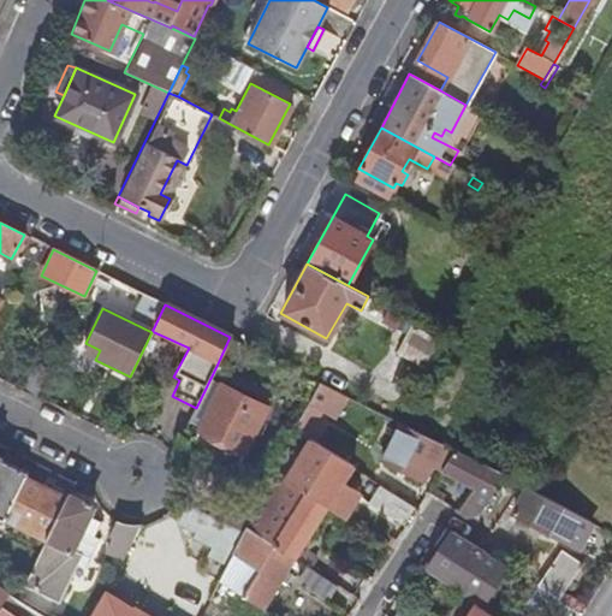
[(100,350),(85,343),(81,353),(95,360),(100,350)]
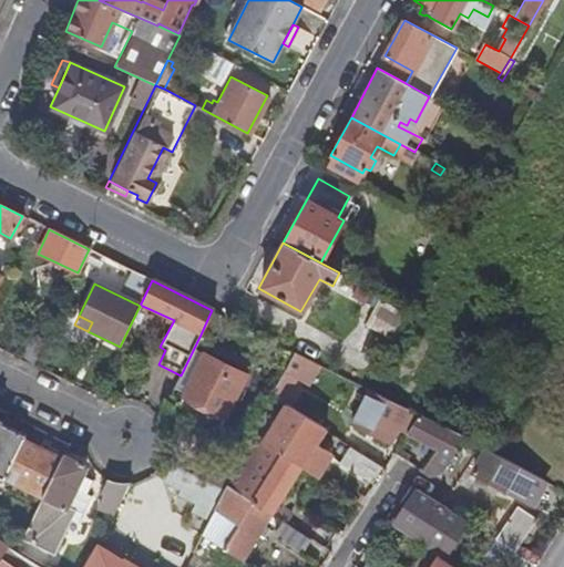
[(316,364),(293,352),(270,395),(282,402),(295,378),(306,383),(316,364)]
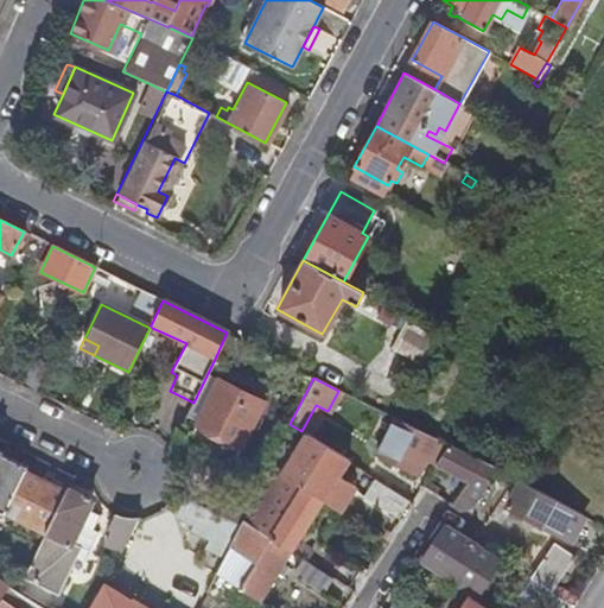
[(240,448),(262,403),(217,379),(190,432),(213,444),(216,436),(240,448)]
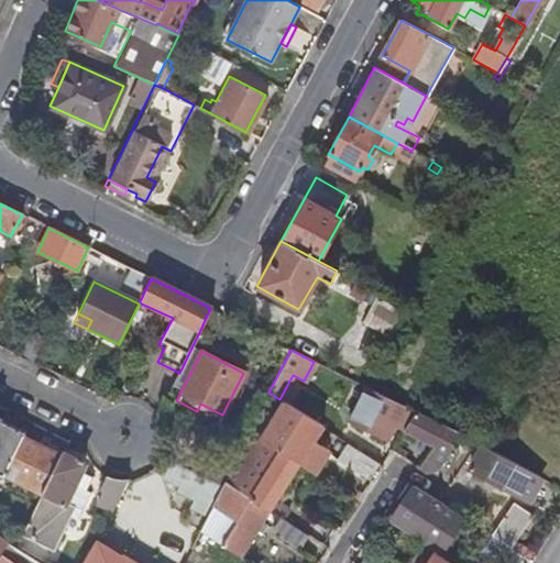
[(385,440),(403,406),(363,386),(347,421),(385,440)]
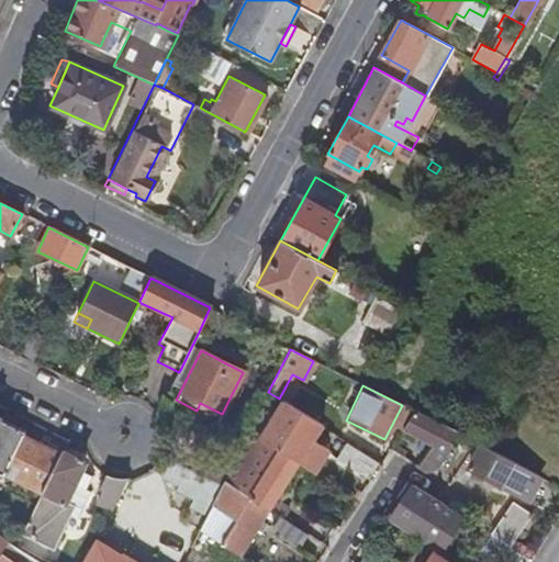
[(298,464),(321,426),(283,402),(260,440),(278,451),(298,464)]
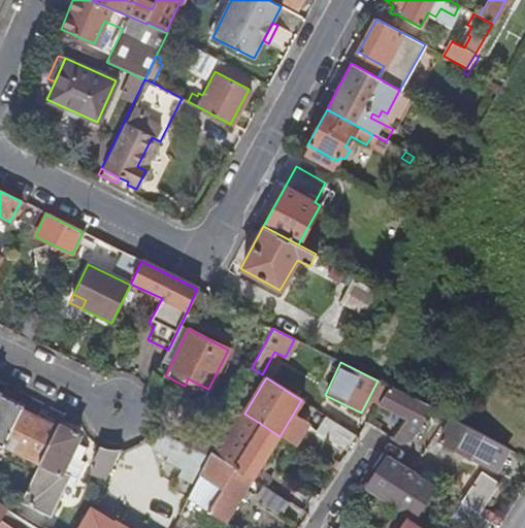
[(431,407),(389,387),(376,405),(419,427),(431,407)]
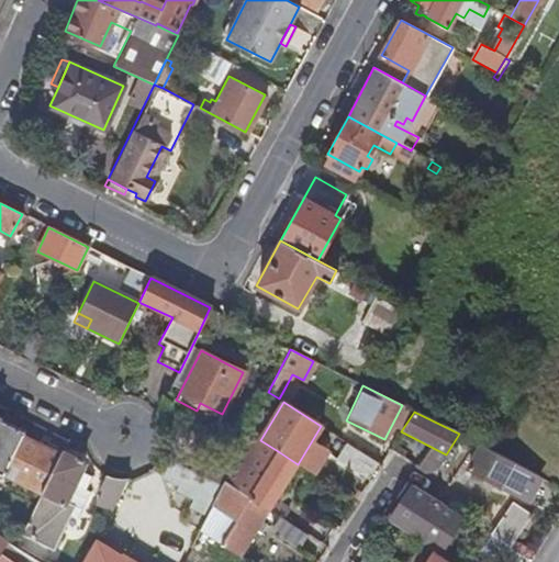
[(42,493),(58,457),(20,438),(23,433),(0,420),(0,474),(2,475),(3,474),(42,493)]
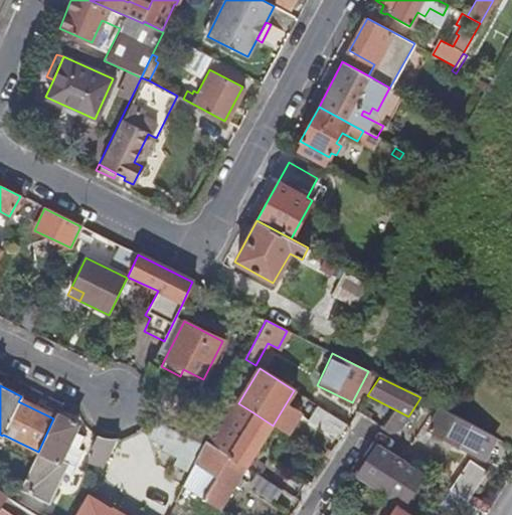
[(238,403),(227,396),(211,428),(204,441),(215,448),(228,457),(246,468),(251,459),(273,425),(254,413),(238,403)]
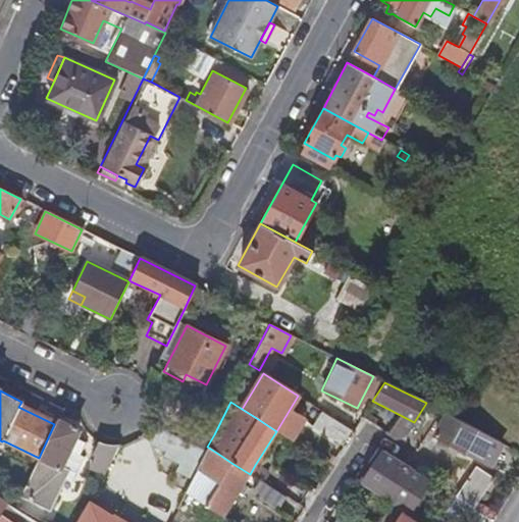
[(486,464),(499,442),(445,413),(431,436),(460,453),(461,451),(486,464)]
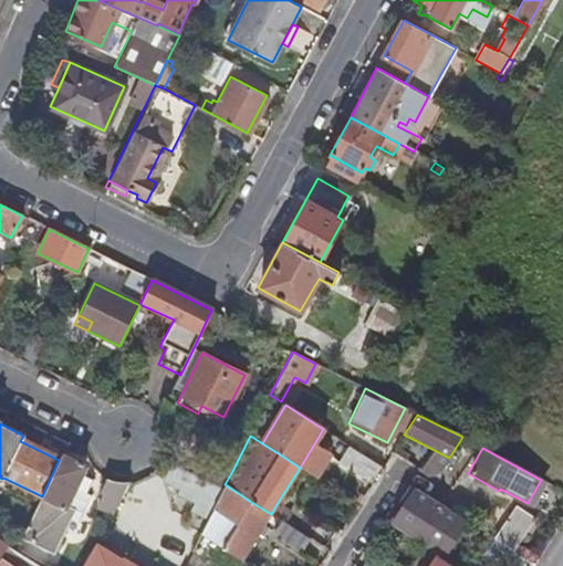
[(83,468),(61,457),(59,460),(42,496),(21,538),(52,553),(69,520),(73,522),(77,513),(82,514),(90,498),(85,494),(92,480),(81,474),(83,468)]
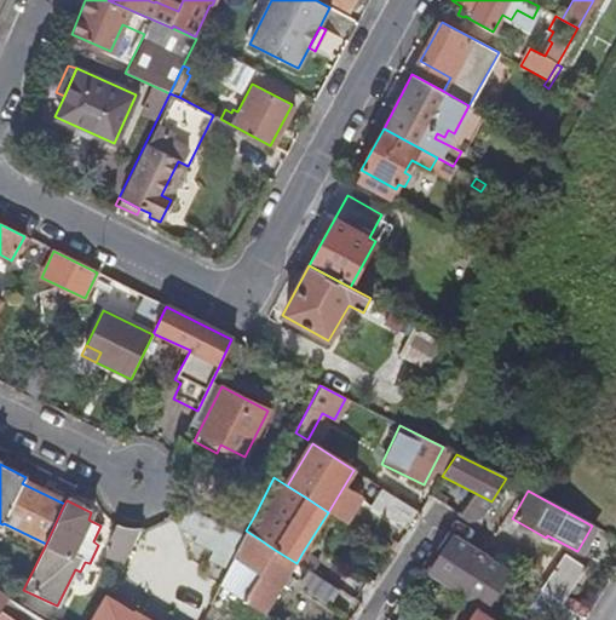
[(226,503),(217,524),(243,537),(246,530),(254,516),(226,503)]
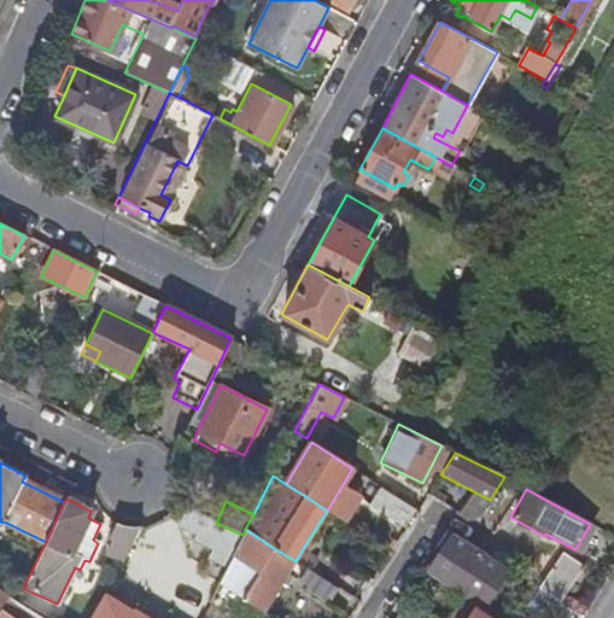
[(216,523),(186,507),(177,525),(196,534),(193,538),(211,548),(208,558),(226,567),(243,535),(216,523)]
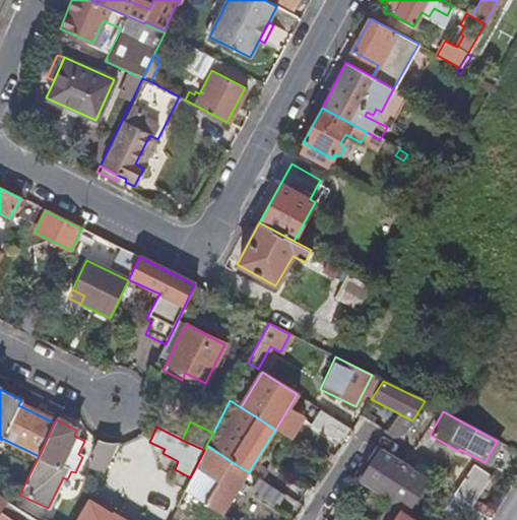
[(108,460),(117,443),(106,443),(97,440),(90,452),(108,460)]
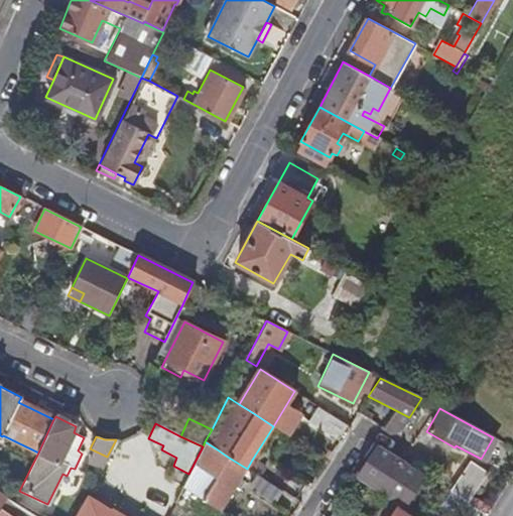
[(203,446),(188,474),(182,487),(190,493),(207,463),(209,463),(216,448),(205,441),(203,446)]
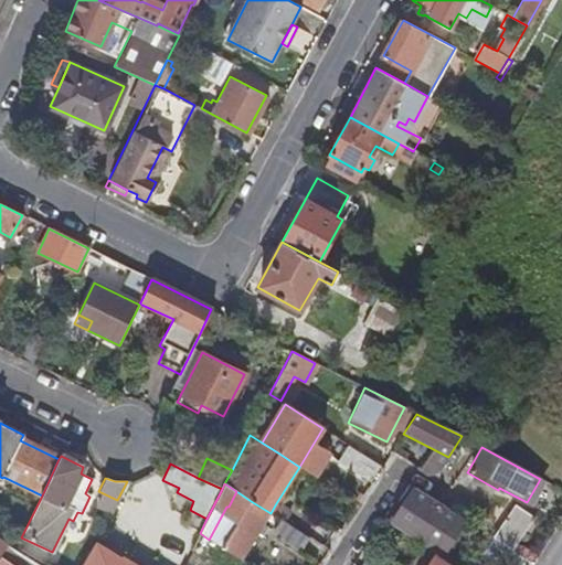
[(436,554),(459,515),(439,502),(414,487),(391,524),(425,546),(436,554)]
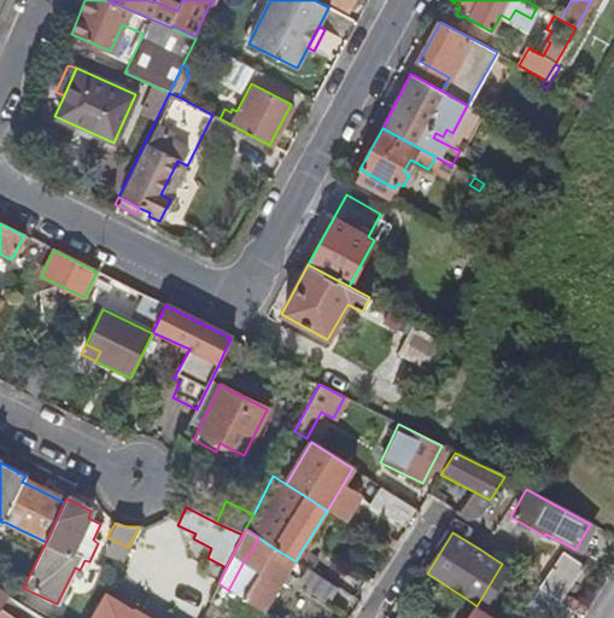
[(243,599),(263,612),(296,561),(274,548),(243,599)]
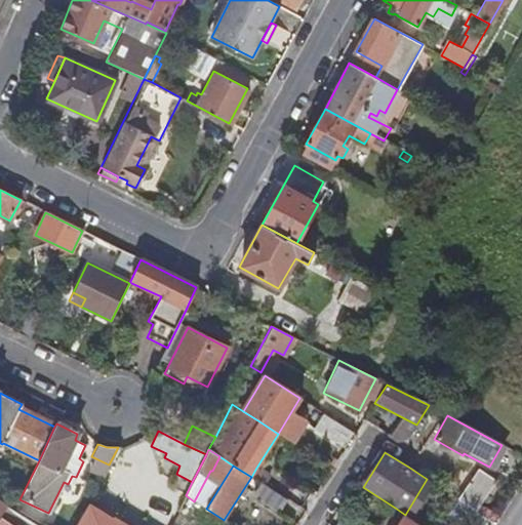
[(270,476),(256,468),(251,477),(262,484),(265,485),(270,476)]
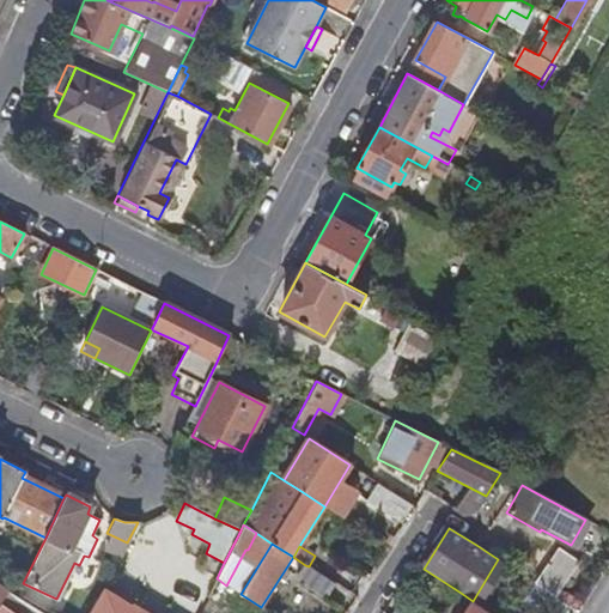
[(533,583),(553,596),(576,560),(556,548),(533,583)]
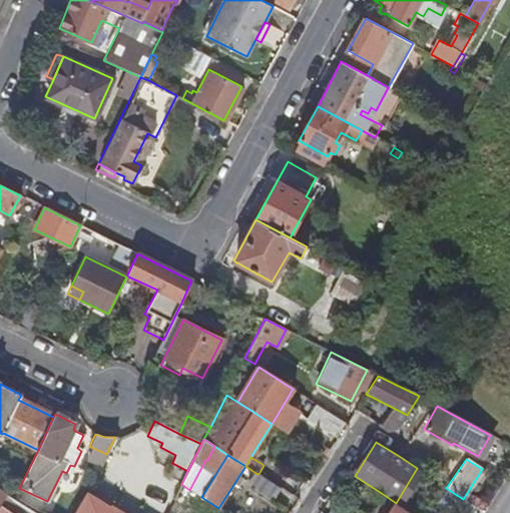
[(272,501),(280,488),(259,474),(256,473),(247,485),(272,501)]
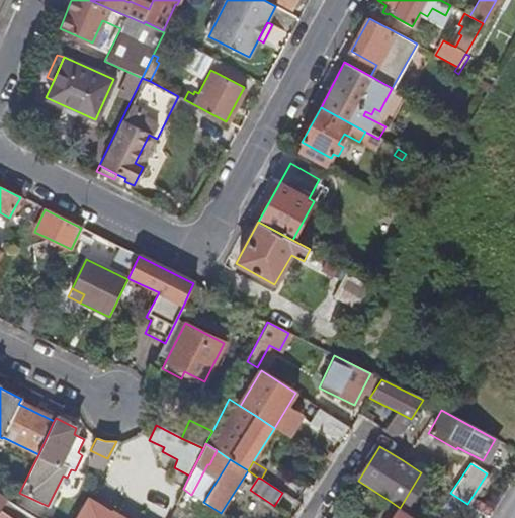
[(442,506),(459,517),(483,517),(485,515),(467,504),(450,493),(442,487),(436,496),(444,502),(442,506)]
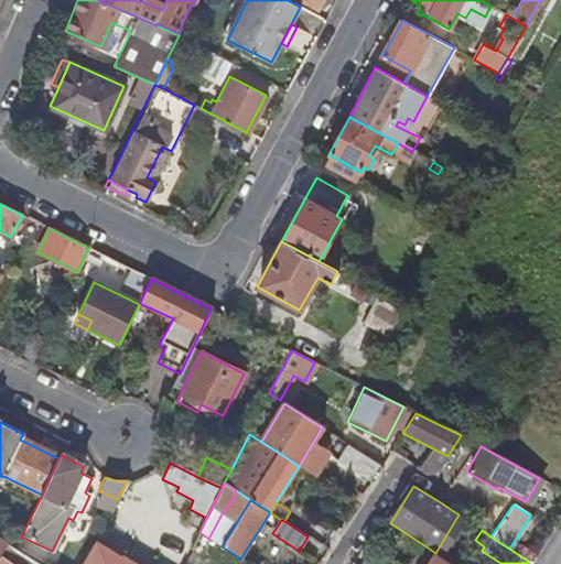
[(428,563),(435,553),(424,545),(411,563),(428,563)]
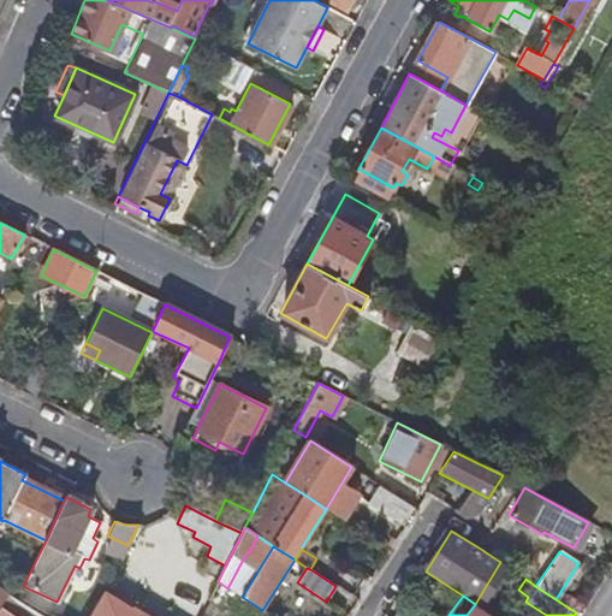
[(101,598),(91,615),(130,615),(131,615),(101,598)]
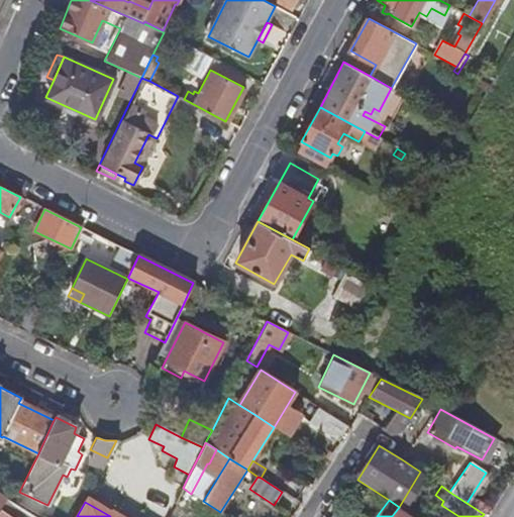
[(414,516),(399,507),(392,516),(414,516)]
